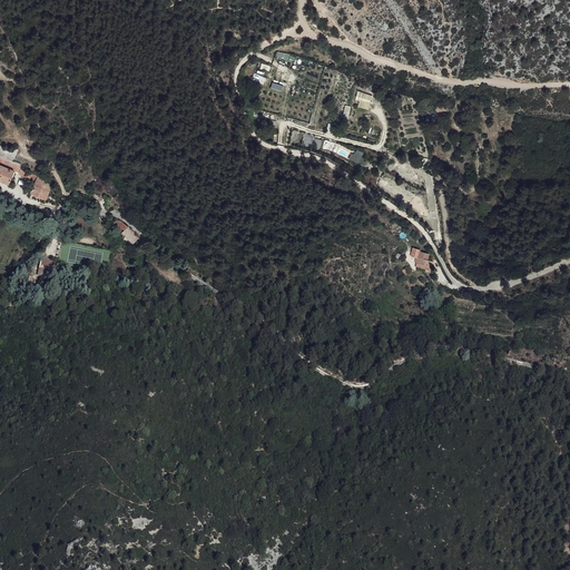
[(279,50),(276,56),(293,64),(295,58),(279,50)]
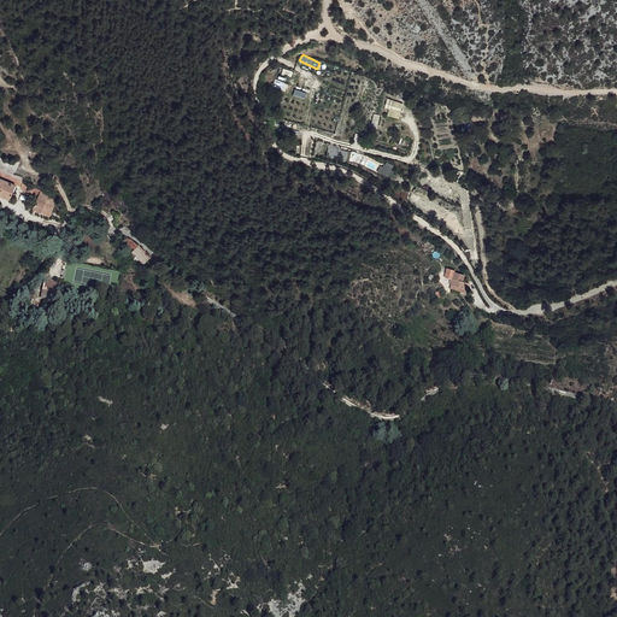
[(386,99),(383,110),(401,112),(403,103),(386,99)]
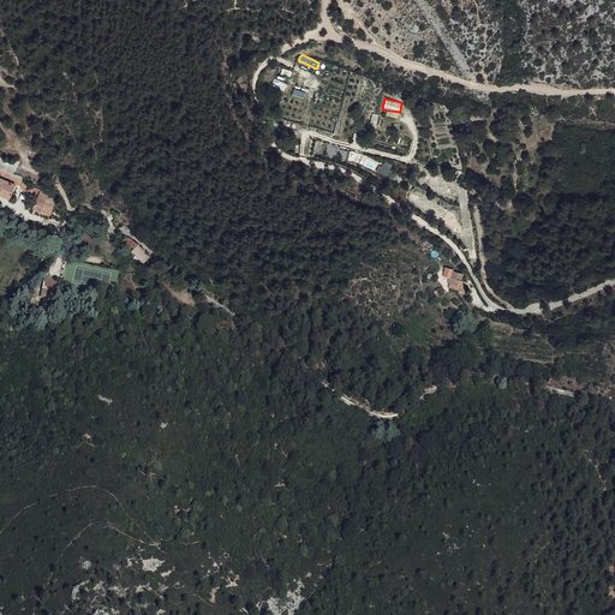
[(352,143),(360,144),(363,136),(354,133),(352,143)]
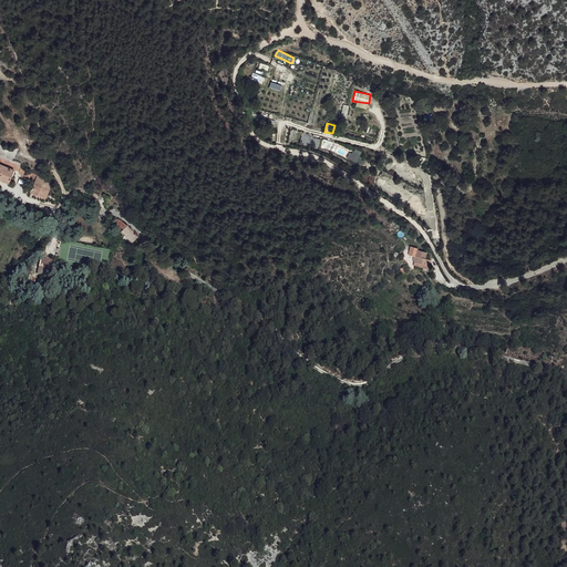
[(353,157),(361,160),(363,154),(356,151),(353,157)]
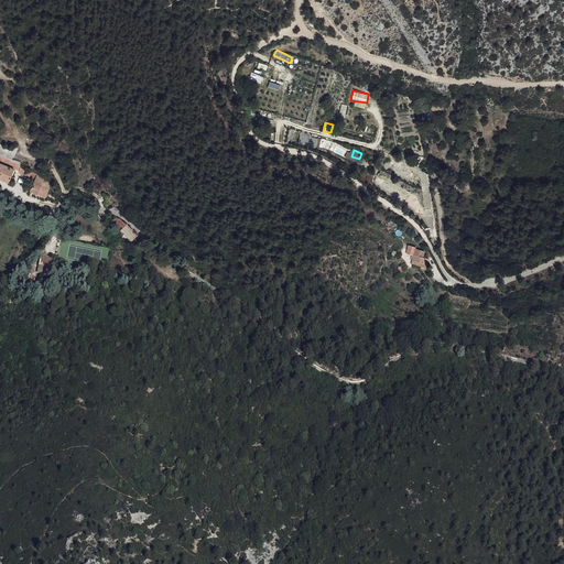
[(38,174),(0,156),(0,163),(14,170),(18,172),(23,174),(23,176),(30,180),(31,177),(35,180),(38,174)]
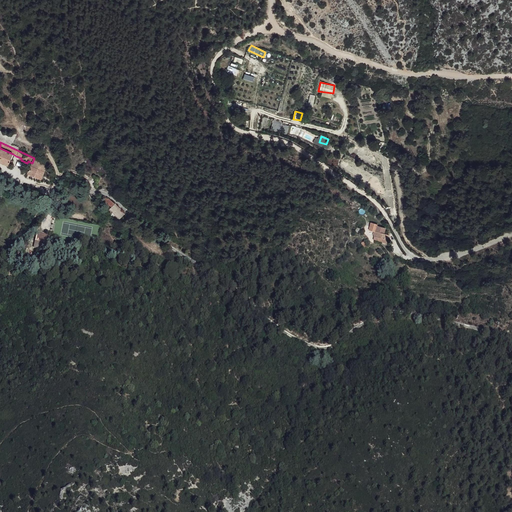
[(0,148),(0,162),(7,166),(13,154),(0,148)]
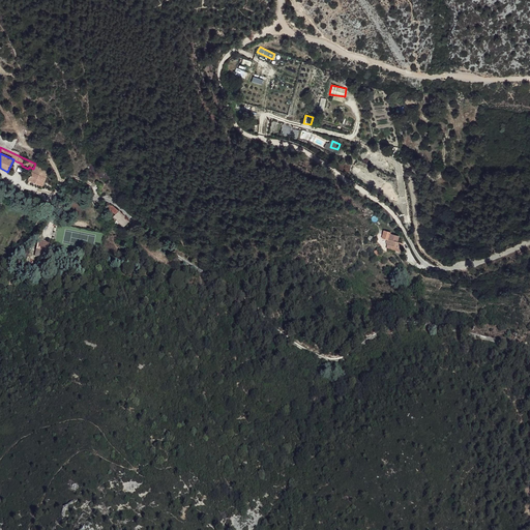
[(49,170),(35,164),(33,169),(28,180),(41,186),(49,170)]
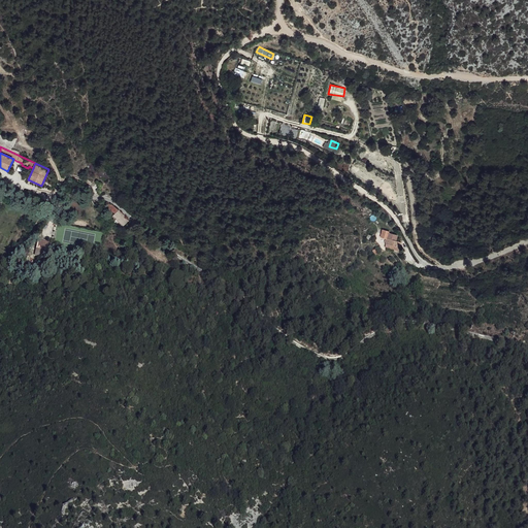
[(112,207),(108,205),(105,208),(114,216),(118,212),(112,207)]
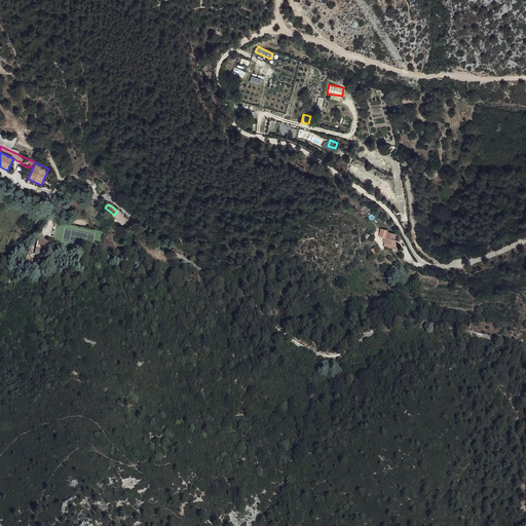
[(126,222),(117,212),(114,215),(122,226),(126,222)]
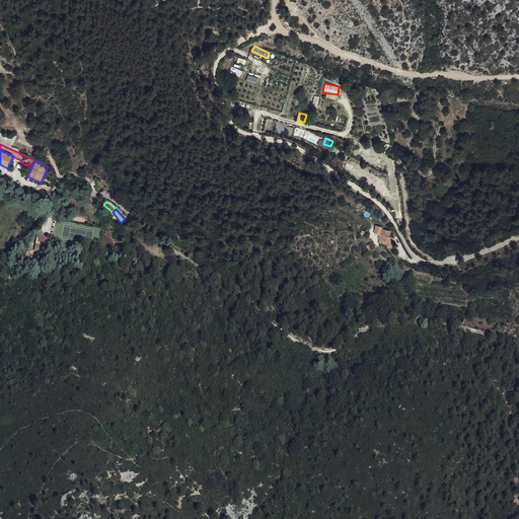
[(388,237),(390,231),(381,229),(382,228),(375,227),(374,235),(379,236),(378,239),(379,239),(378,243),(391,246),(393,238),(388,237)]
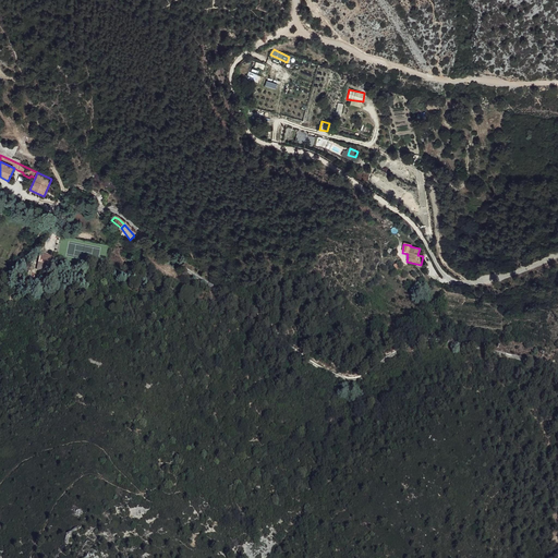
[(55,255),(38,252),(35,269),(51,273),(55,255)]
